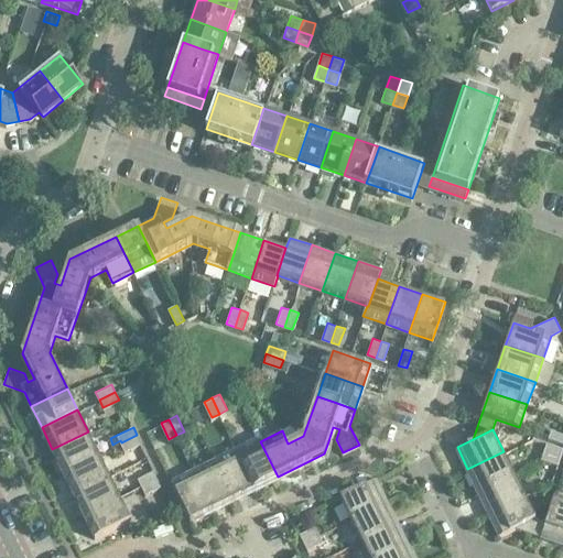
[(562,433),(551,429),(548,437),(562,442),(562,433)]
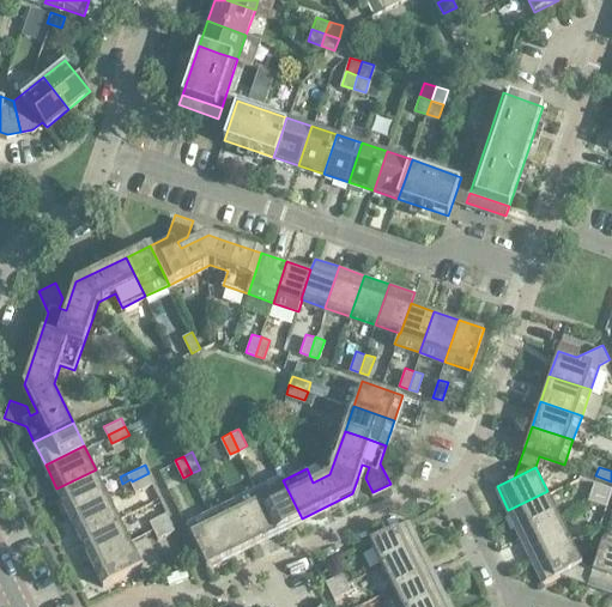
[(56,489),(68,513),(108,493),(96,469),(56,489)]
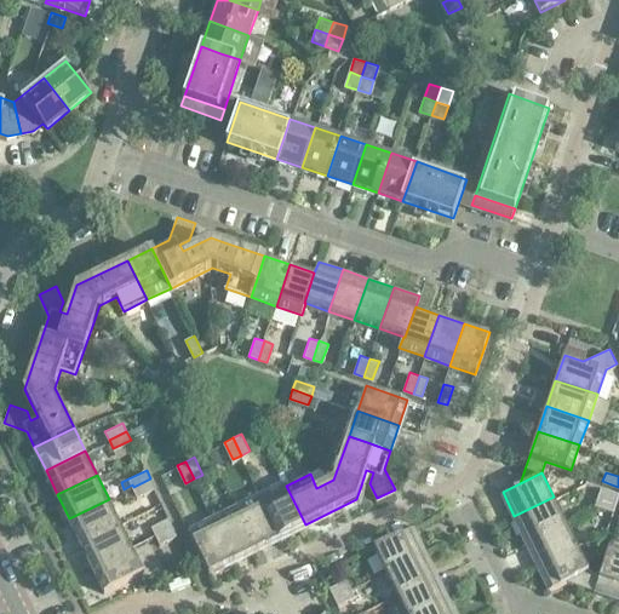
[(133,487),(137,495),(155,487),(150,478),(133,487)]
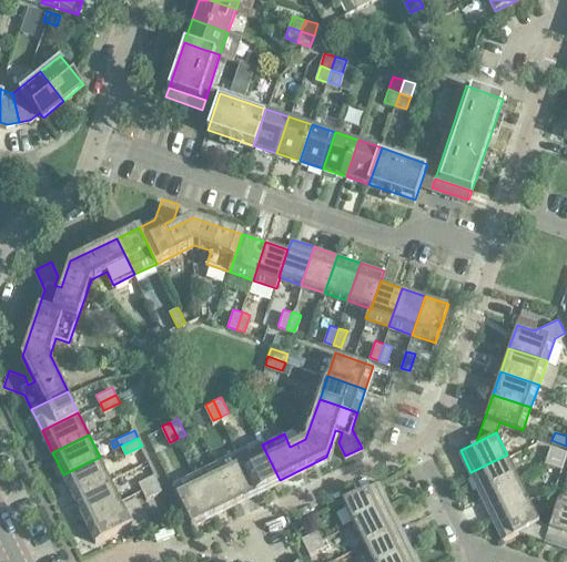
[(240,455),(257,491),(280,480),(262,445),(240,455)]
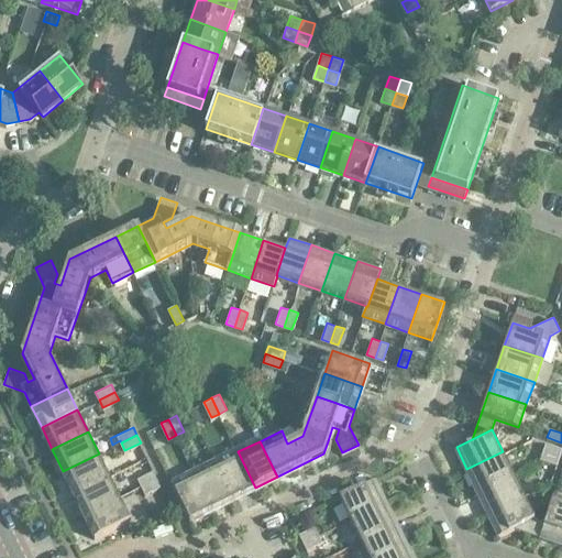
[(548,461),(553,445),(546,442),(540,459),(548,461)]
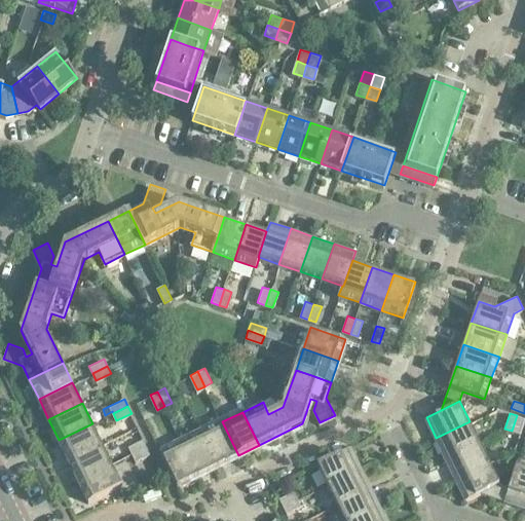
[(517,415),(512,431),(520,434),(524,421),(524,418),(517,415)]
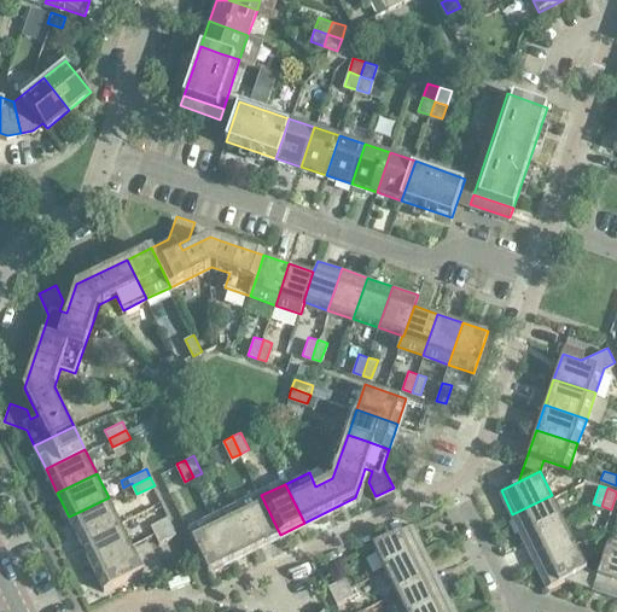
[(256,546),(280,535),(261,495),(237,507),(256,546)]
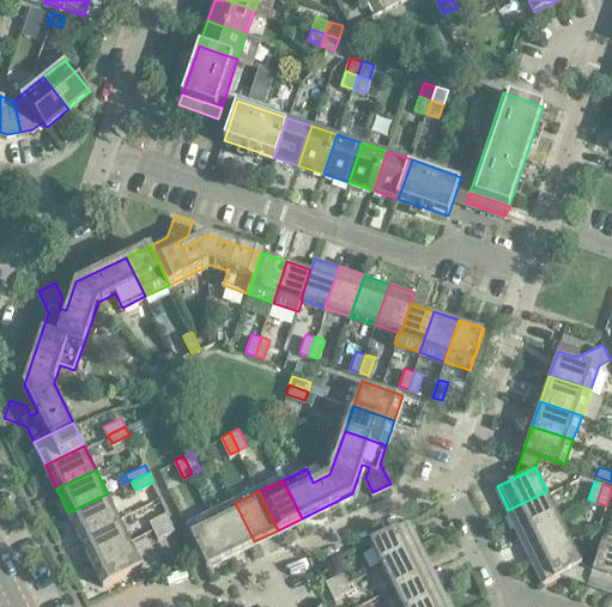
[(559,515),(547,491),(508,510),(520,534),(559,515)]
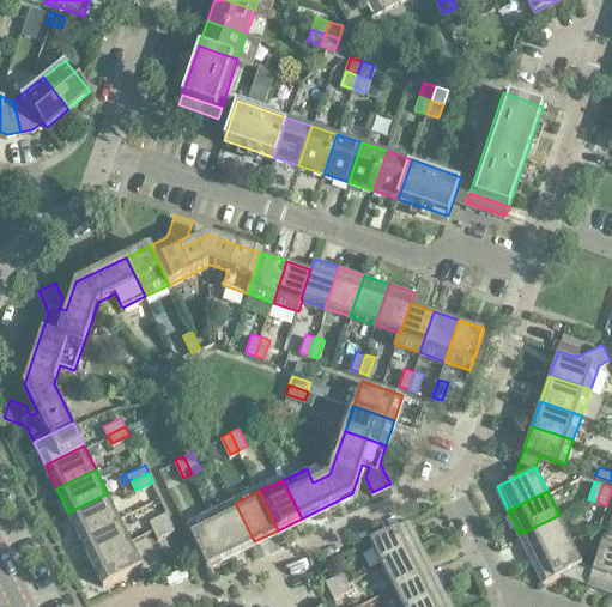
[(68,513),(80,536),(119,517),(108,493),(68,513)]
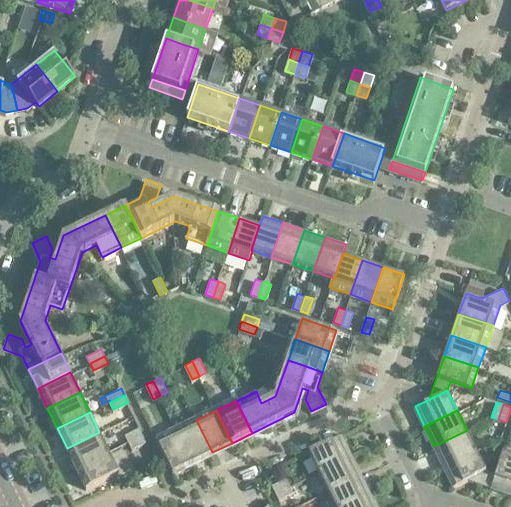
[(193,462),(212,452),(196,420),(177,430),(193,462)]
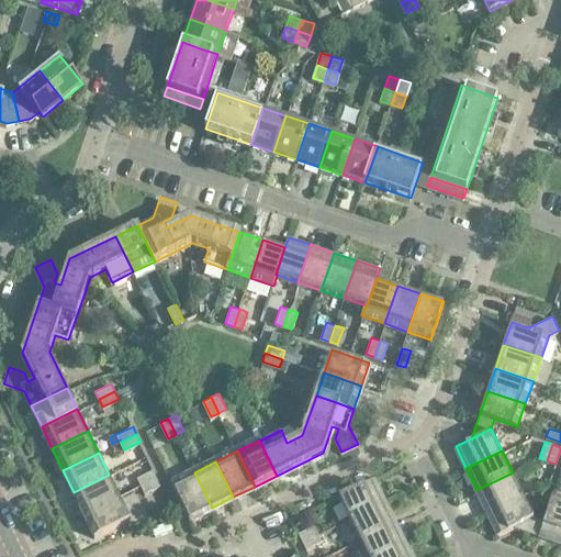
[(157,477),(154,469),(137,477),(142,485),(157,477)]
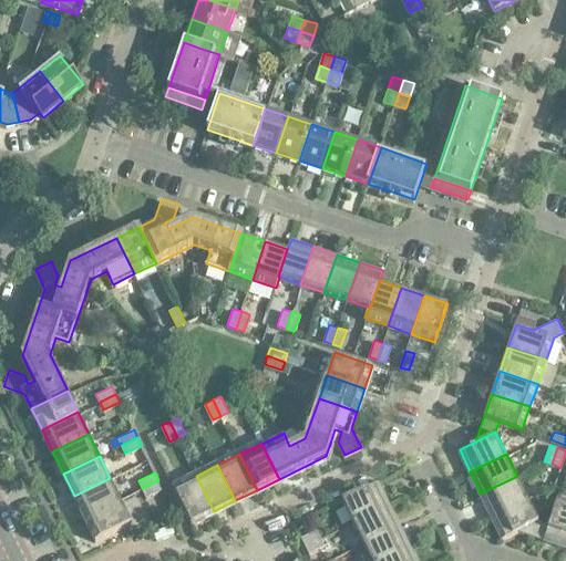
[(174,486),(192,522),(214,511),(196,476),(174,486)]
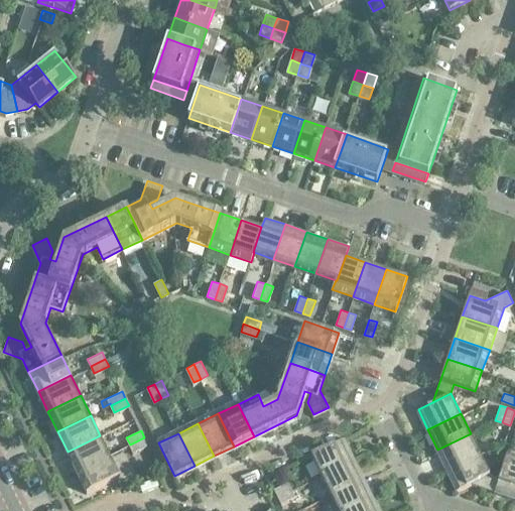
[(480,454),(471,433),(437,450),(447,470),(480,454)]
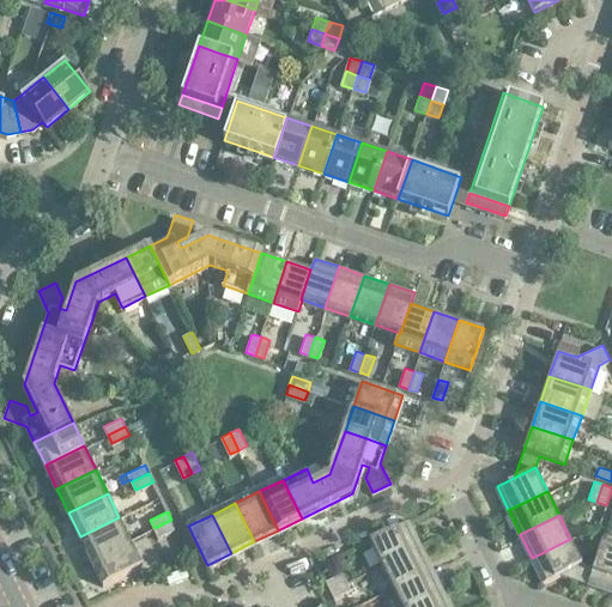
[(80,536),(92,559),(131,540),(119,517),(80,536)]
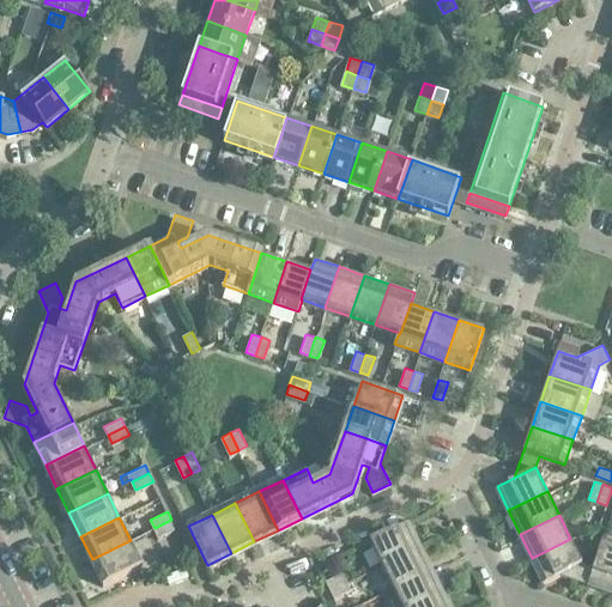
[(155,528),(158,536),(176,528),(171,520),(155,528)]
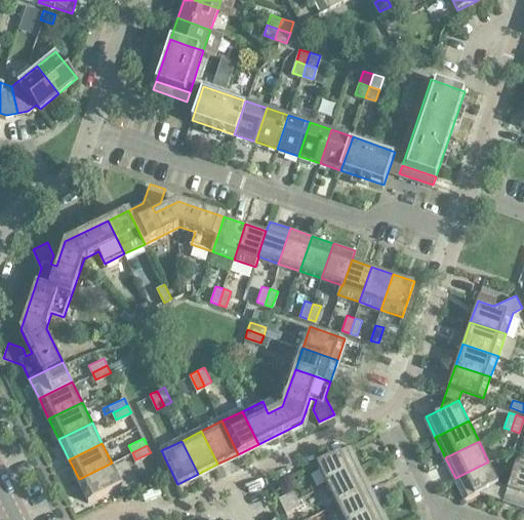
[(350,445),(317,462),(327,482),(360,466),(350,445)]
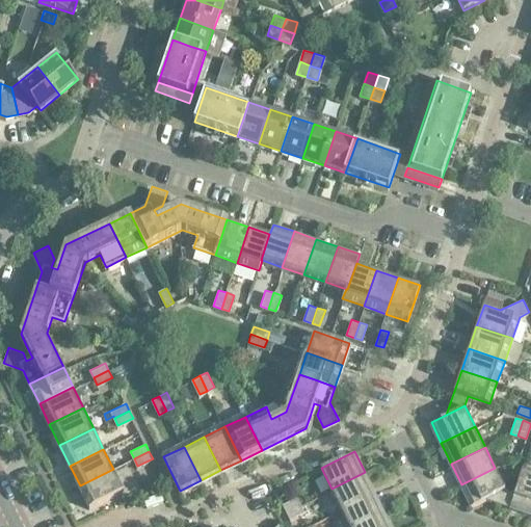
[(461,484),(471,505),(486,497),(505,488),(495,468),(461,484)]
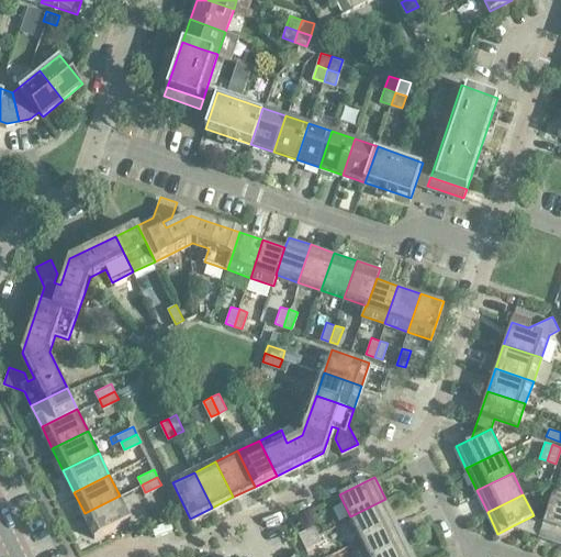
[(94,535),(131,517),(120,496),(85,513),(94,535)]
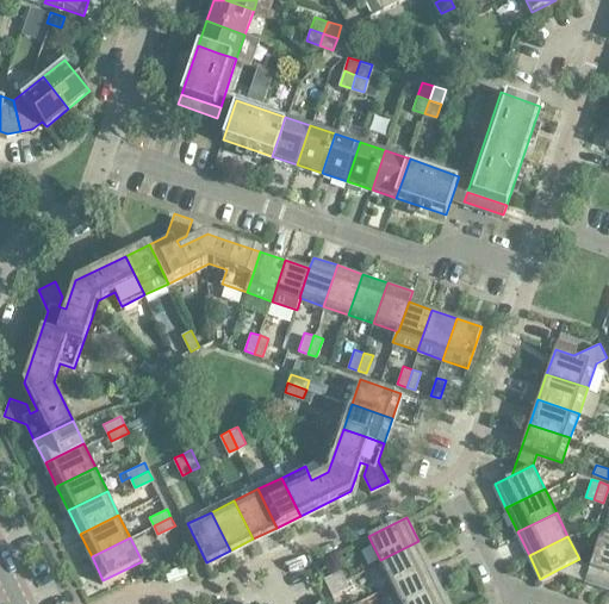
[(558,570),(608,587),(608,541),(600,539),(591,564),(579,559),(558,570)]
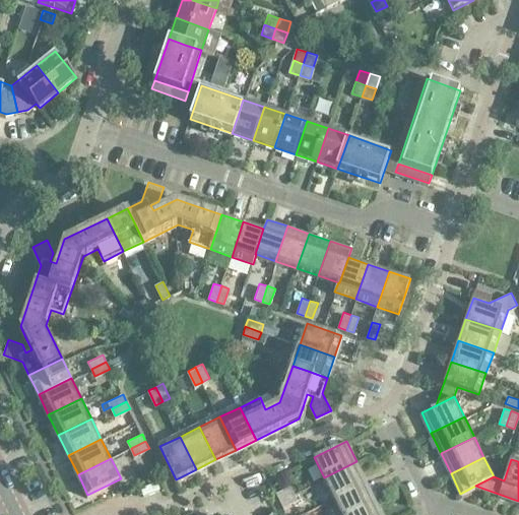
[(324,477),(333,498),(367,481),(357,461),(324,477)]
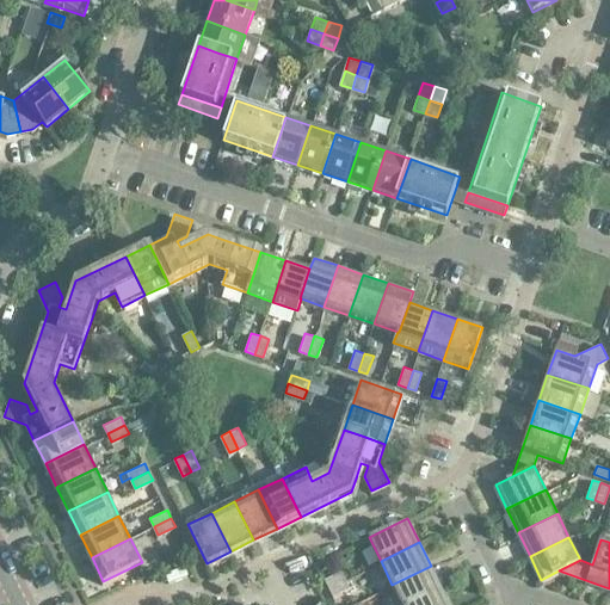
[(431,566),(392,585),(401,604),(410,604),(443,590),(431,566)]
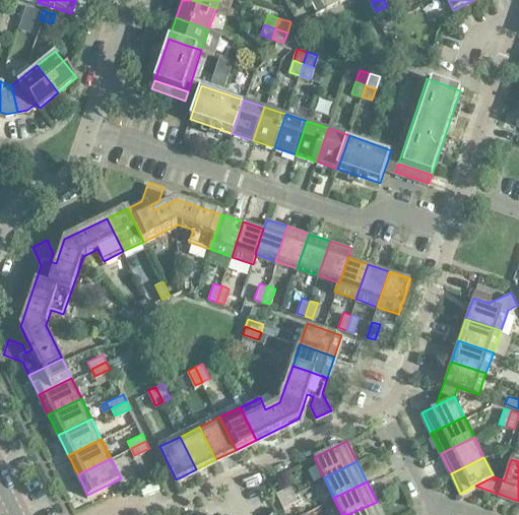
[(295,492),(292,485),(276,492),(280,499),(295,492)]
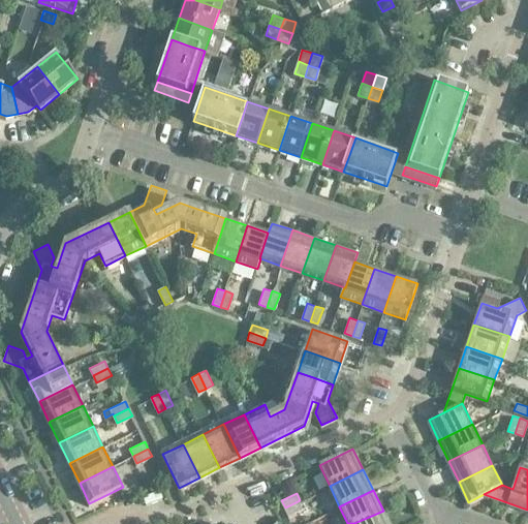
[(285,507),(288,516),(304,509),(300,500),(285,507)]
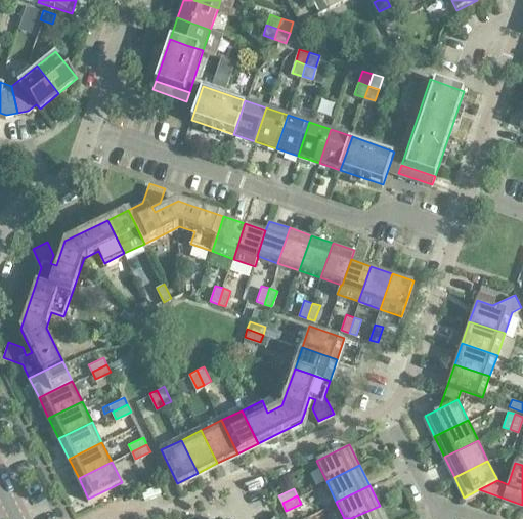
[(386,518),(380,506),(351,518),(386,518)]
